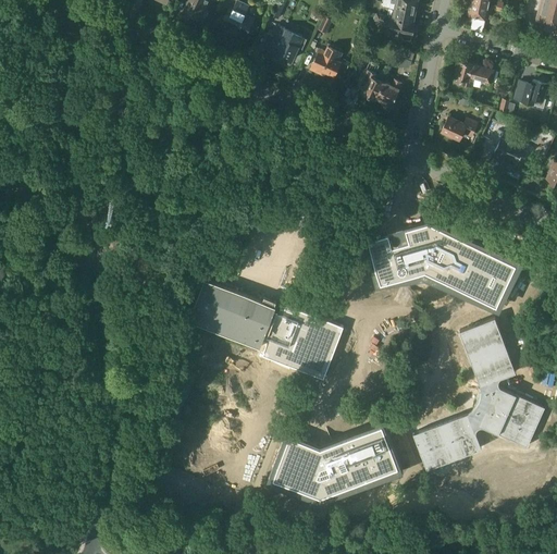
[(190,0),(185,13),(200,21),(209,1),(209,0),(212,2),(213,0),(190,0)]
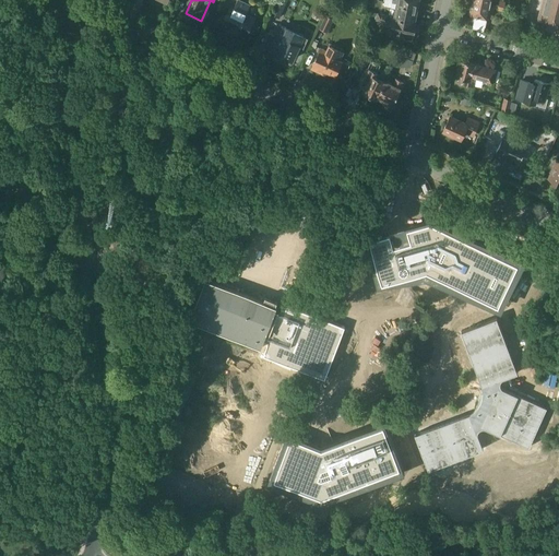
[(280,22),(289,1),(286,0),(280,0),(272,19),(280,22)]
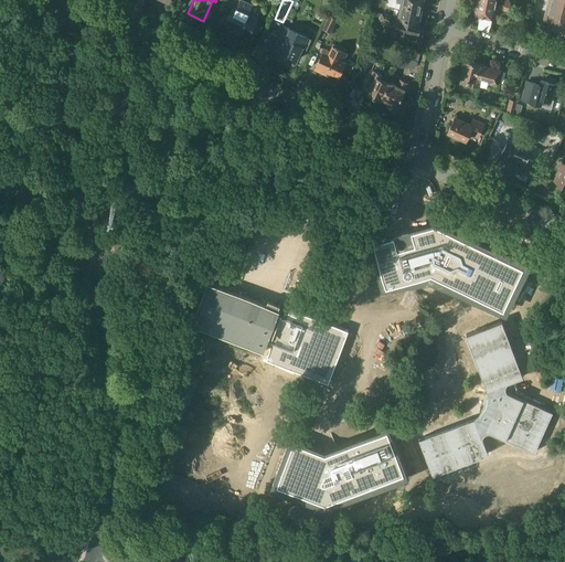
[(393,0),(390,0),(388,4),(422,12),(423,0),(396,0),(397,1),(393,0)]
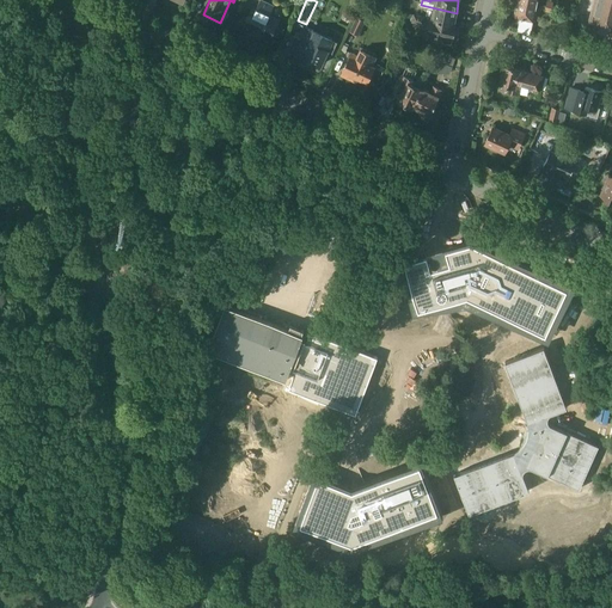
[(611,0),(597,0),(588,34),(611,40),(611,0)]
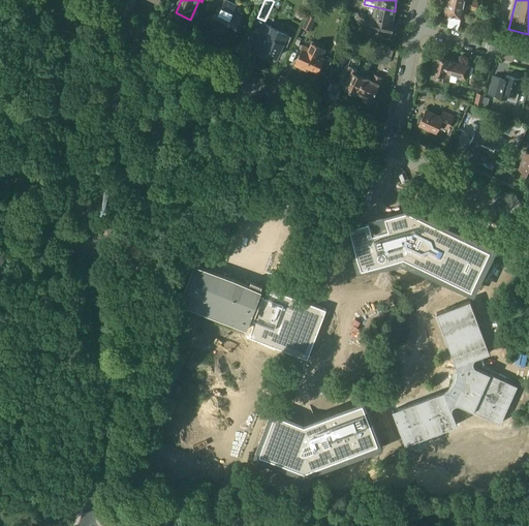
[(218,10),(210,28),(218,32),(219,32),(224,34),(223,35),(232,39),(242,20),(232,16),(237,8),(225,2),(221,11),(218,10)]
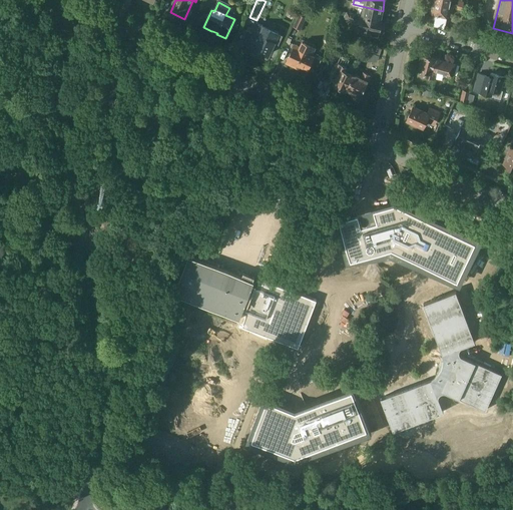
[(447,19),(450,6),(434,3),(431,16),(447,19)]
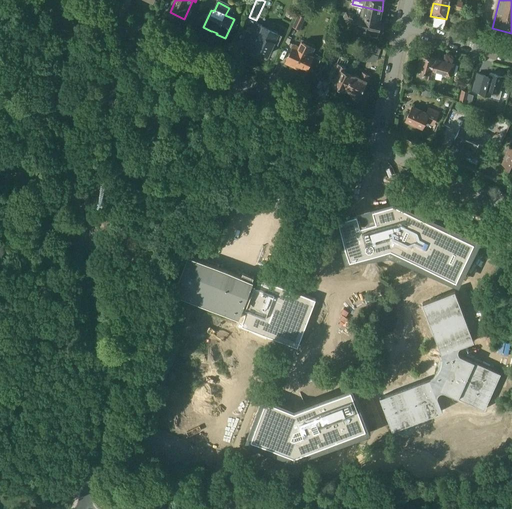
[(361,16),(360,19),(379,23),(379,22),(382,11),(352,4),(351,8),(363,11),(362,17),(361,16)]
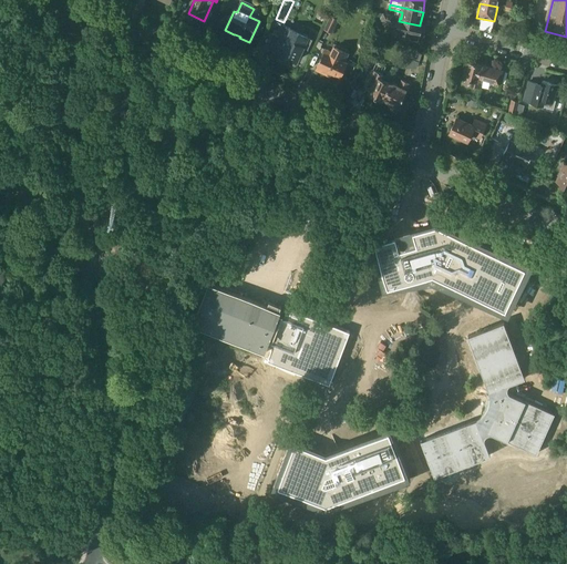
[(523,12),(521,26),(527,27),(529,14),(523,12)]
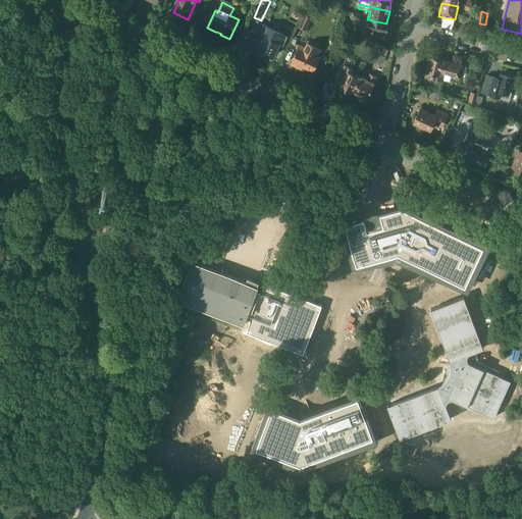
[(352,22),(361,23),(362,17),(353,15),(352,22)]
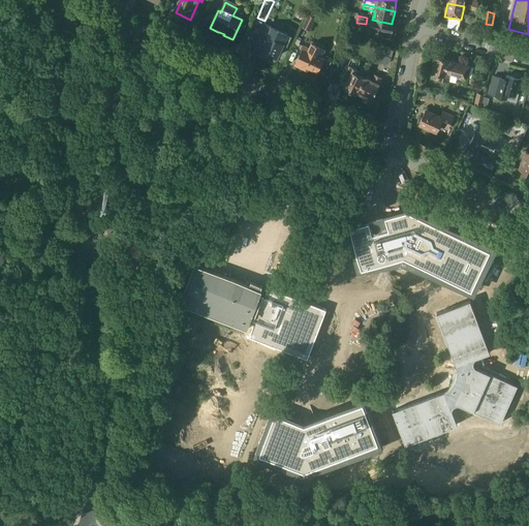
[(303,30),(310,33),(315,21),(308,18),(303,30)]
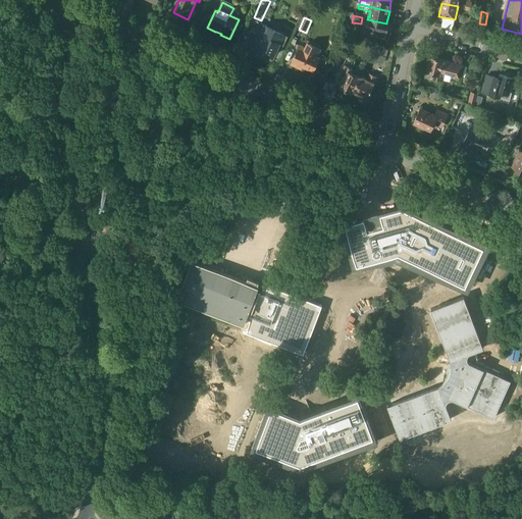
[(386,23),(367,19),(365,33),(364,35),(377,38),(378,34),(386,36),(386,34),(387,33),(388,30),(387,28),(388,23),(386,22),(386,23)]
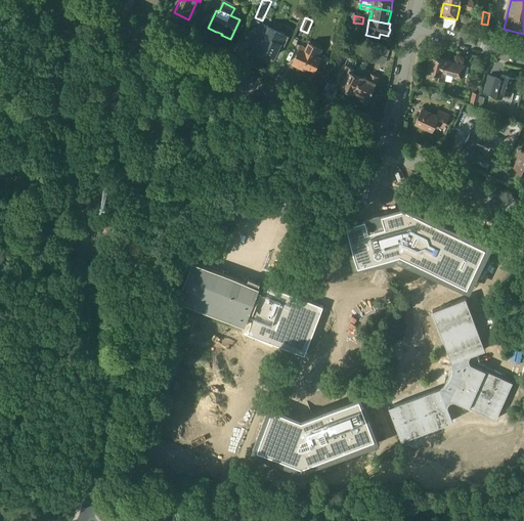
[(252,34),(256,36),(250,48),(274,59),(279,47),(285,49),(290,39),(285,36),(285,37),(275,33),(274,36),(266,33),(268,30),(260,26),(258,31),(254,30),(252,34)]
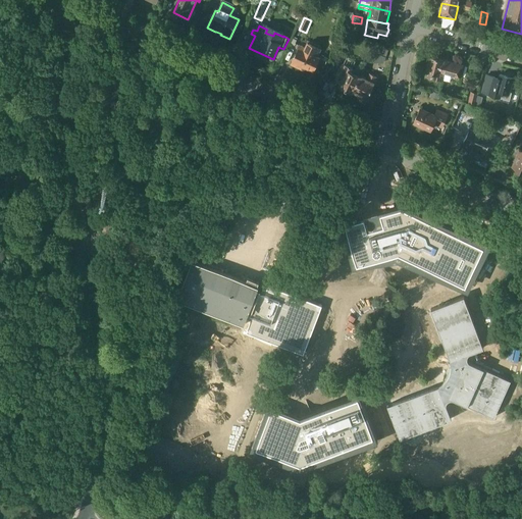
[(320,52),(307,46),(305,50),(300,48),(292,66),(305,72),(306,70),(313,74),(319,60),(317,59),(320,52)]
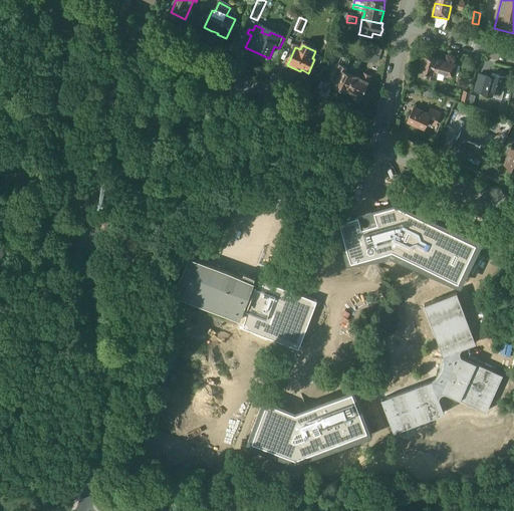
[(365,53),(363,59),(378,64),(382,51),(369,46),(366,54),(365,53)]
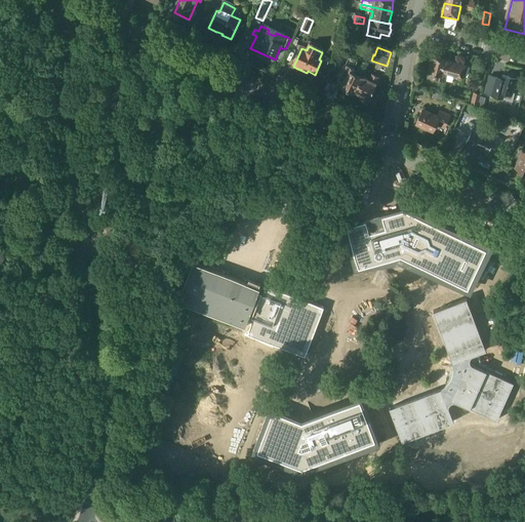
[(446,86),(448,79),(442,78),(446,63),(435,58),(430,76),(440,78),(439,84),(446,86)]
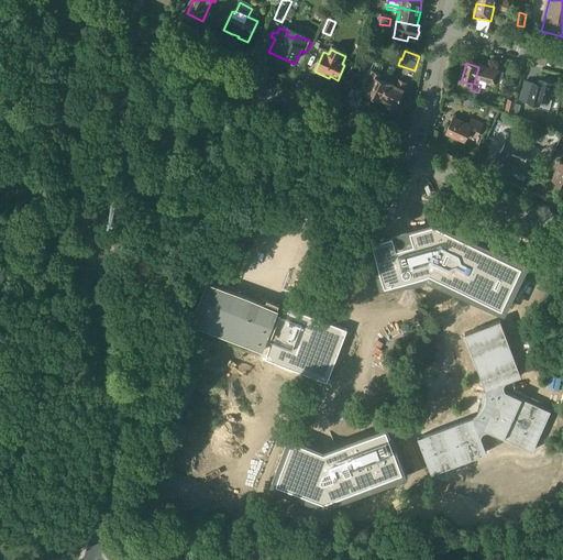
[(501,73),(478,67),(474,84),(481,85),(482,81),(497,86),(501,73)]
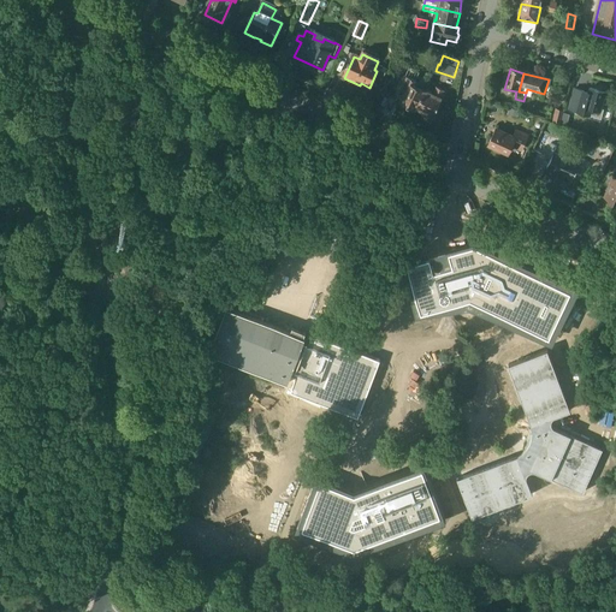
[(418,90),(418,87),(420,85),(404,78),(398,90),(406,94),(400,106),(415,113),(416,112),(425,94),(418,90)]
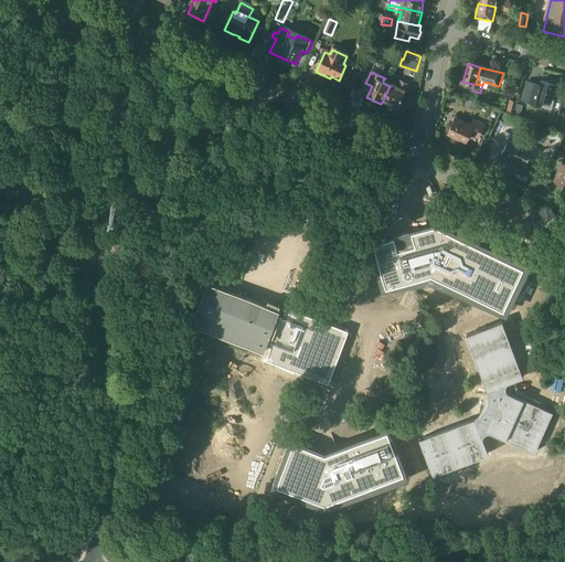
[(390,85),(390,86),(382,103),(397,109),(405,93),(404,92),(407,86),(401,83),(397,88),(390,85)]
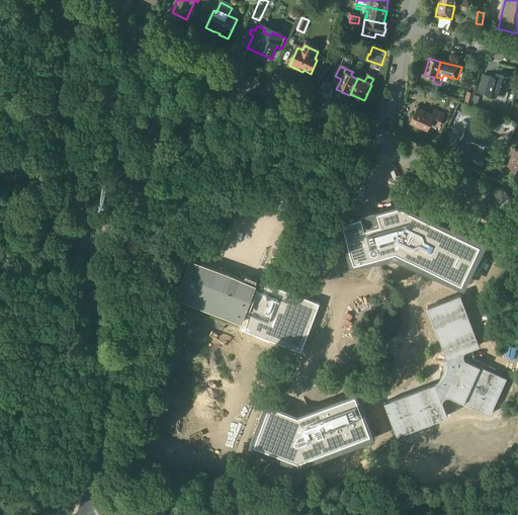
[(507,78),(503,77),(502,78),(497,77),(495,80),(484,77),(479,94),(495,98),(494,101),(505,104),(507,96),(505,95),(509,80),(507,80),(507,78)]
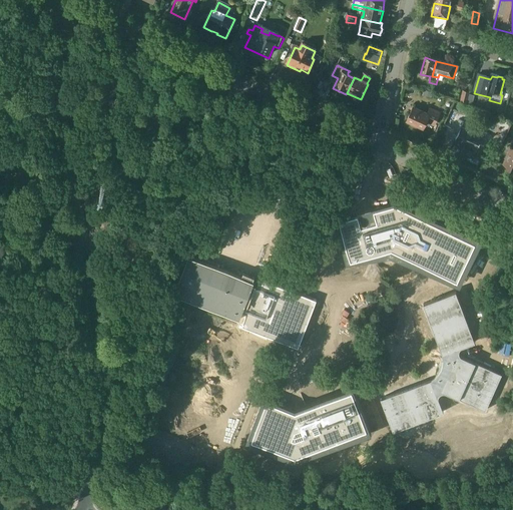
[(460,104),(466,106),(470,94),(463,92),(460,104)]
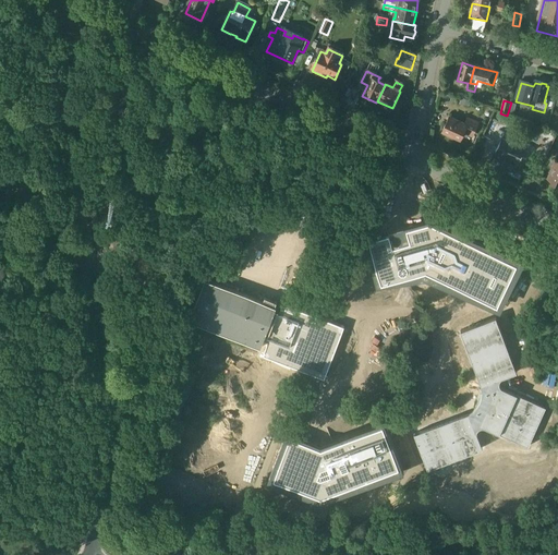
[(465,127),(450,119),(443,133),(461,142),(464,134),(473,137),(478,125),(469,121),(465,127)]
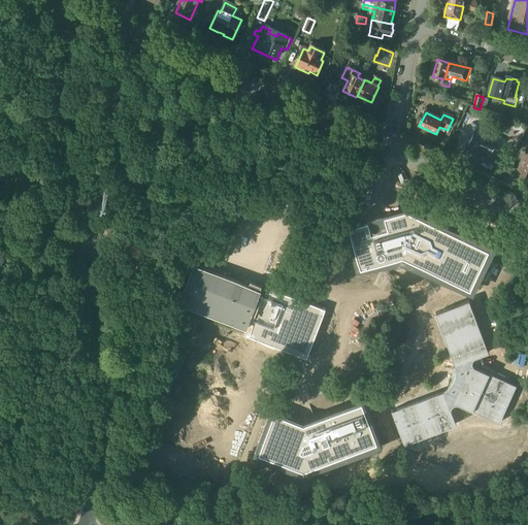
[(496,144),(497,143),(475,134),(477,128),(472,126),(467,136),(472,139),(469,145),(491,156),(493,151),(497,153),(500,145),(496,144)]
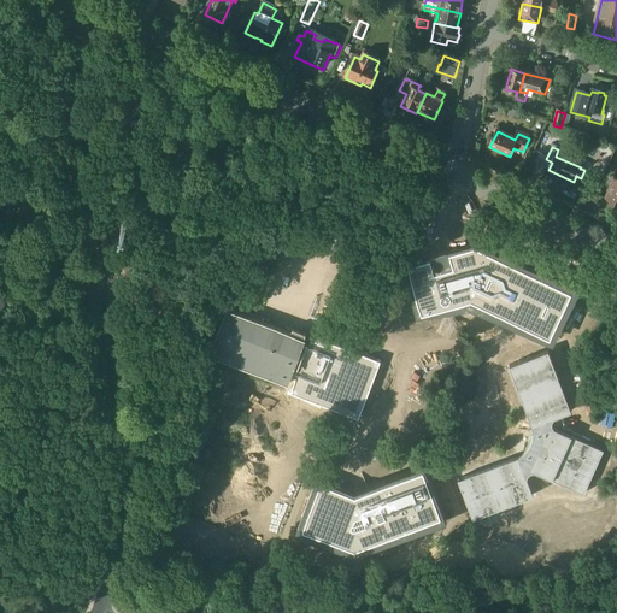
[(616,181),(606,201),(616,206),(616,181)]
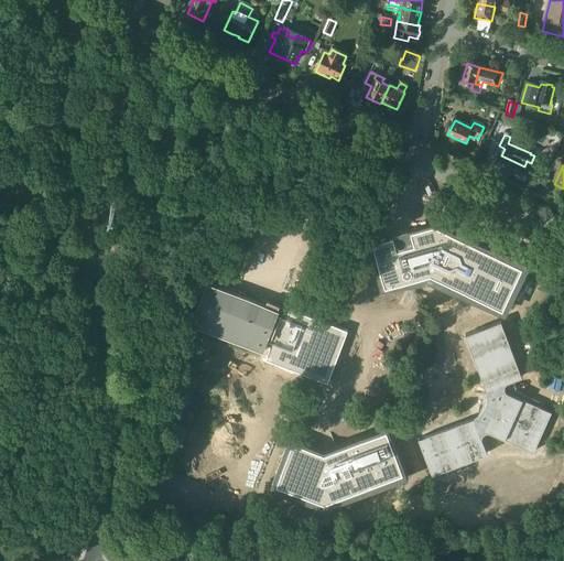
[(393,240),(372,246),(386,291),(412,283),(413,284),(420,283),(420,281),(431,278),(502,312),(522,270),(434,228),(411,235),(413,246),(410,247),(410,249),(403,251),(402,249),(397,251),(393,240)]
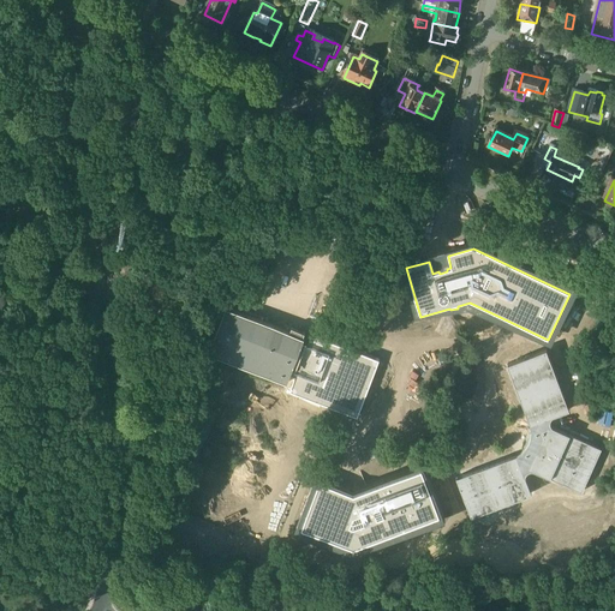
[(340,256),(330,279),(342,283),(352,261),(340,256)]
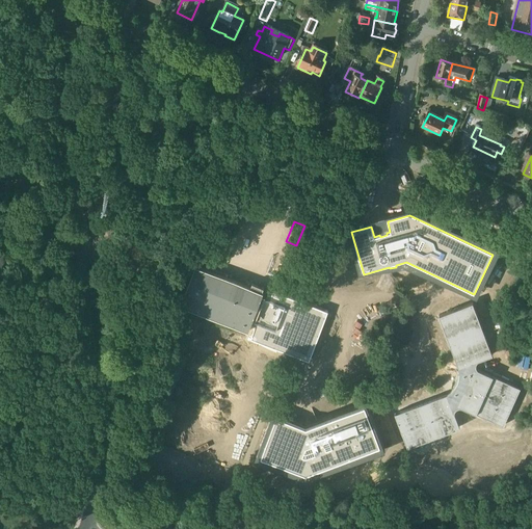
[(195,268),(181,309),(248,335),(251,326),(256,328),(250,342),(309,364),(327,314),(269,291),(266,299),(265,298),(263,297),(264,294),(262,294),(264,290),(253,286),(250,290),(195,268)]
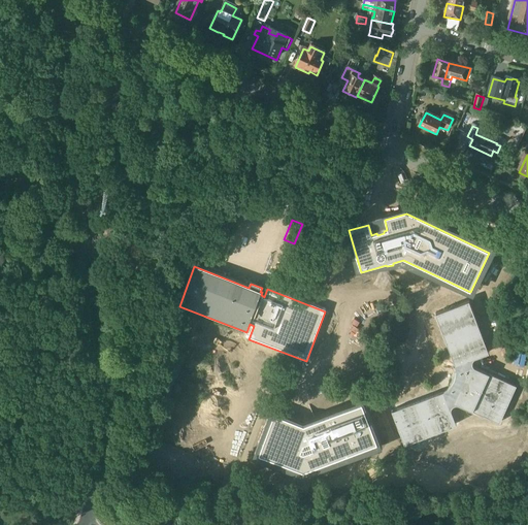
[(443,393),(392,413),(404,447),(457,426),(451,413),(451,412),(452,411),(452,408),(453,407),(454,406),(456,406),(457,406),(459,406),(499,425),(517,388),(475,369),(474,368),(473,367),(472,366),(472,364),(472,363),(473,361),(474,360),(489,355),(469,302),(436,316),(455,366),(456,372),(456,378),(455,382),(452,387),(449,390),(443,393)]
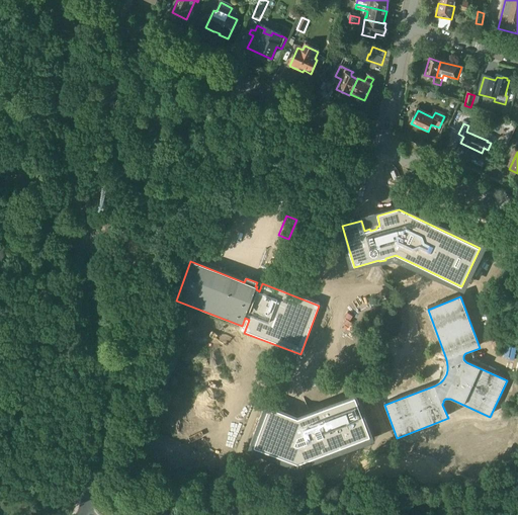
[(269,408),(254,447),(298,464),(370,437),(355,398),(297,419),(269,408)]
